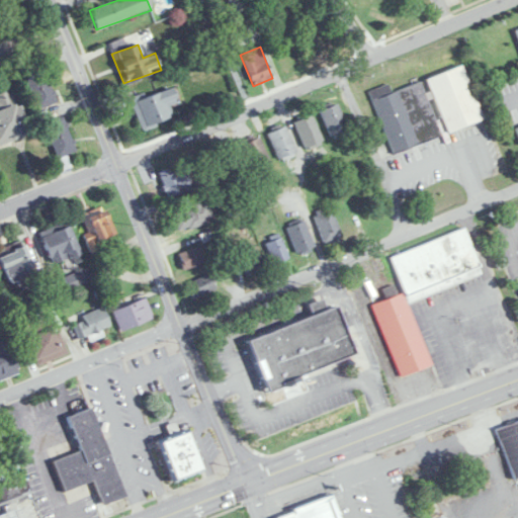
[(427,78),(444,133),(482,121),(464,66),(427,78)]
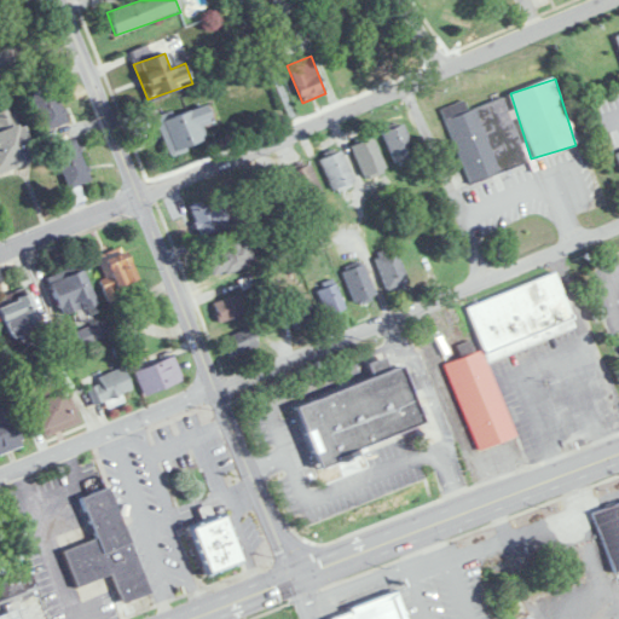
[(52,86),(30,94),(46,132),(68,122),(52,86)]
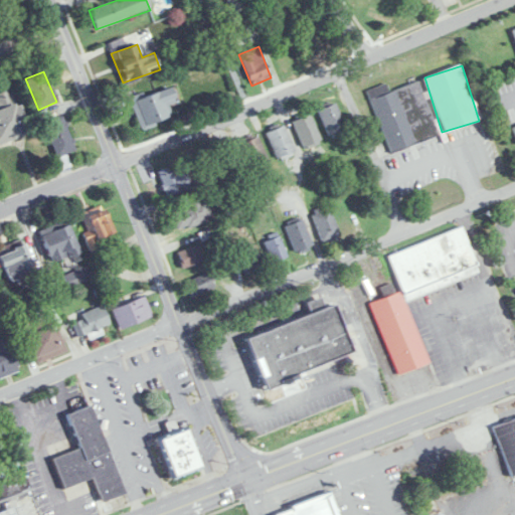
[(418,79),(370,97),(390,153),(439,136),(418,79)]
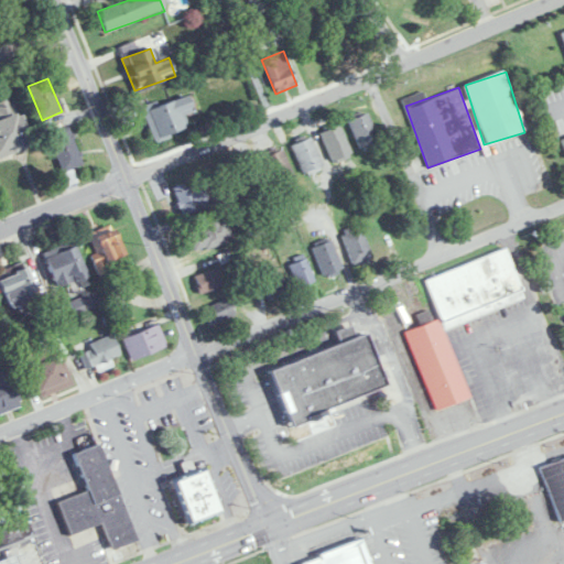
[(0,155),(28,150),(12,91),(0,95),(0,155)]
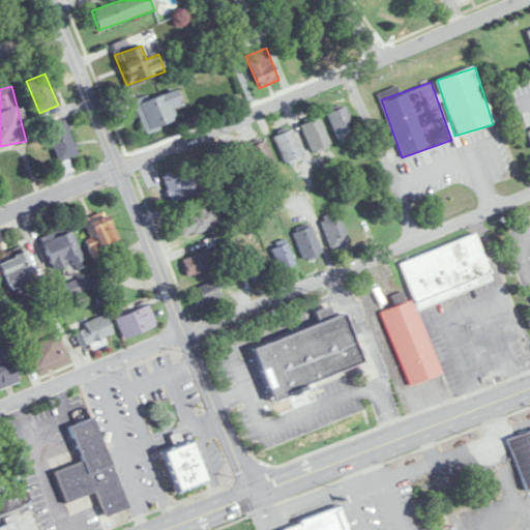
[(135,104),(145,134),(177,121),(172,109),(182,105),(176,88),(135,104)]
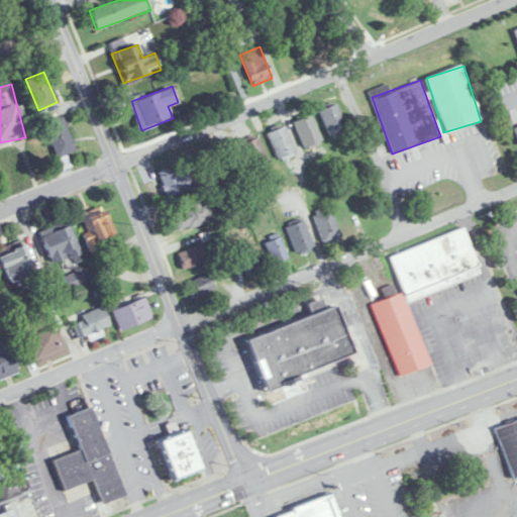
[(348,131),(336,104),(319,112),(331,138),(348,131)]
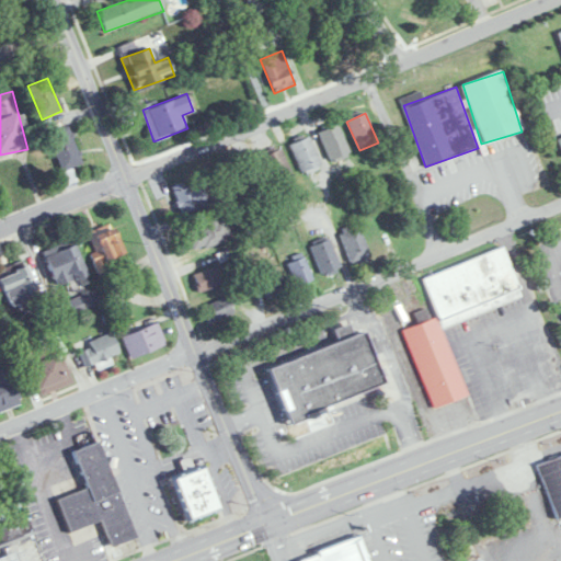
[(319,134),(332,163),(351,156),(336,125),(319,134)]
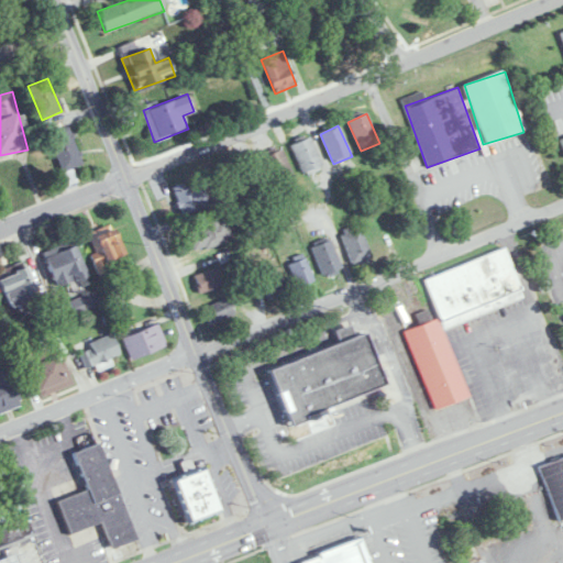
[(84,163),(67,128),(47,136),(64,172),(84,163)]
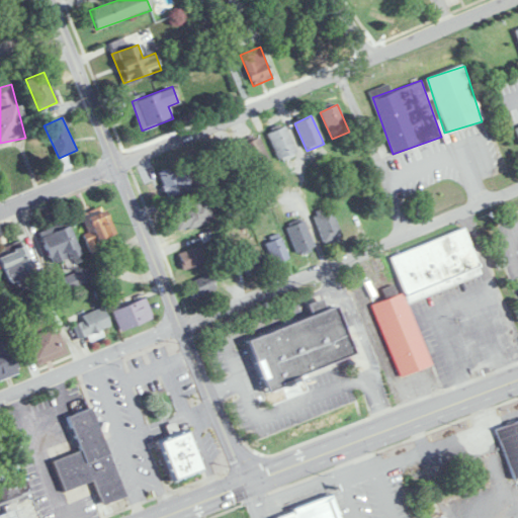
[(267,134),(279,161),(297,154),(285,126),(267,134)]
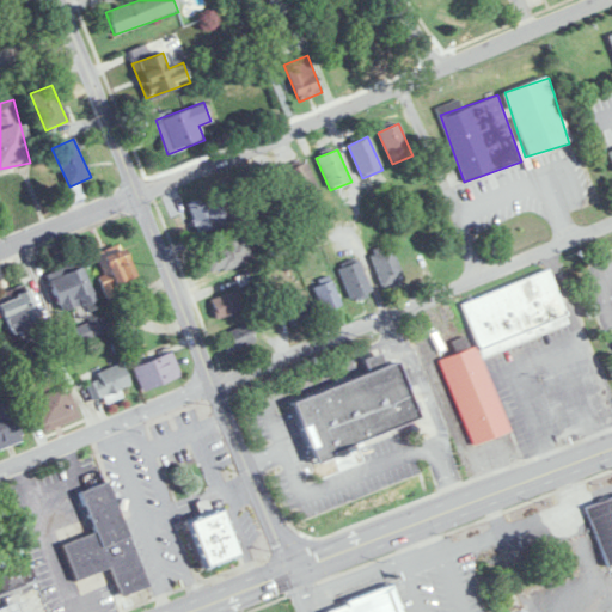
[(285,171),(295,204),(319,196),(307,164),(285,171)]
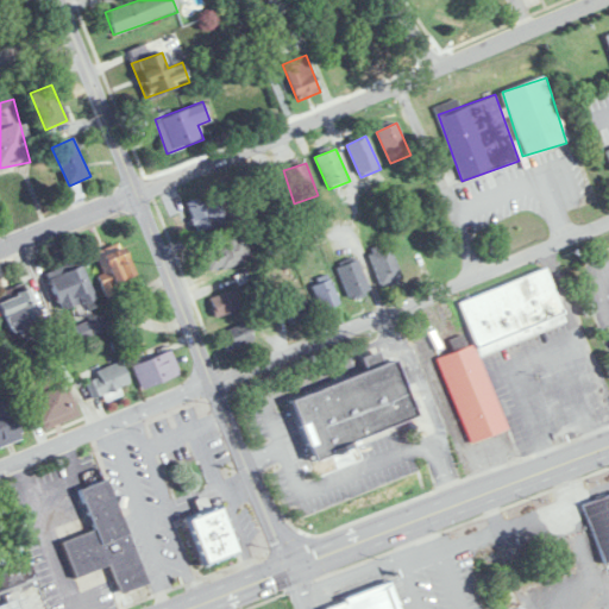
[(188,202),(199,231),(225,220),(213,193),(188,202)]
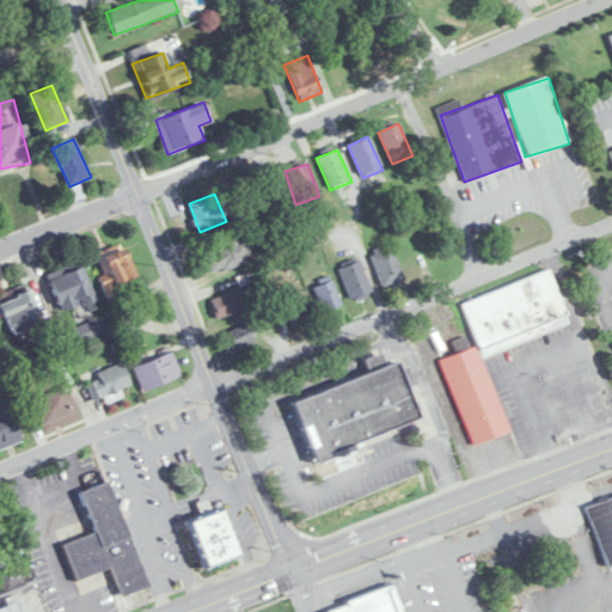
[(210,274),(251,259),(243,236),(202,250),(210,274)]
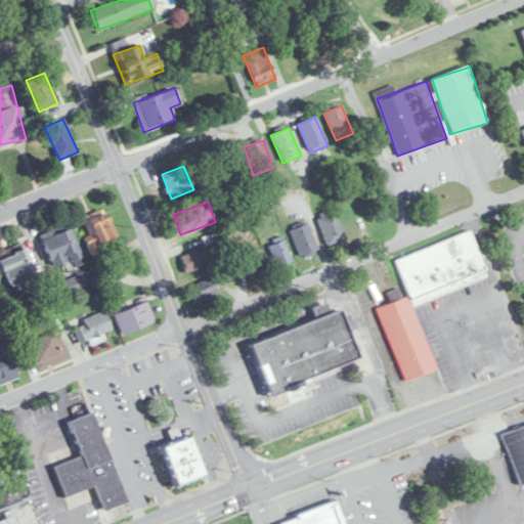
[(81,217),(92,253),(117,245),(104,209),(81,217)]
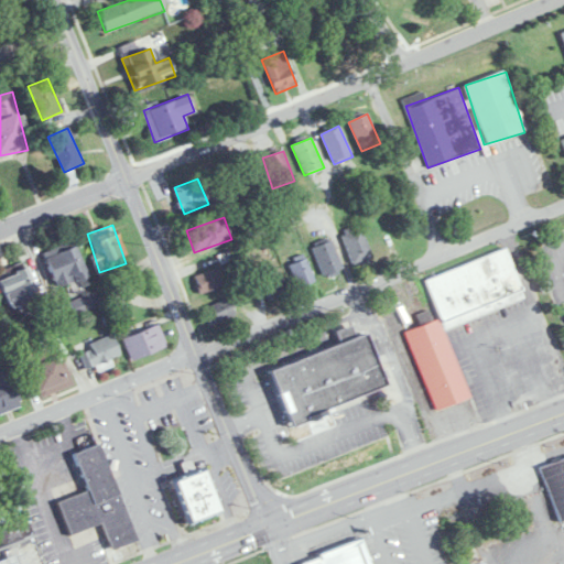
[(354,264),(372,257),(358,225),(340,232),(354,264)]
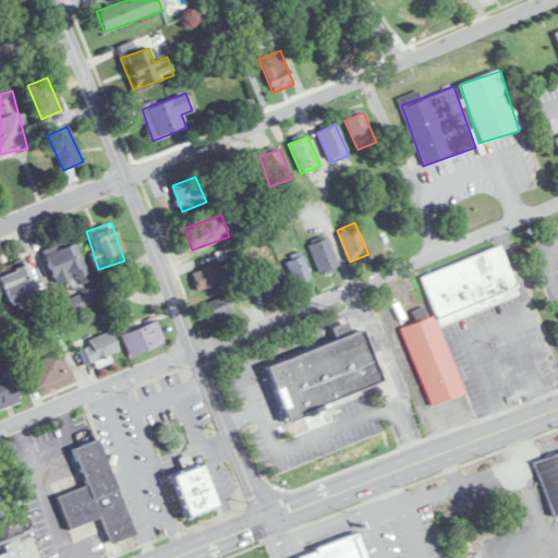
[(308,245),(319,274),(339,266),(327,238),(308,245)]
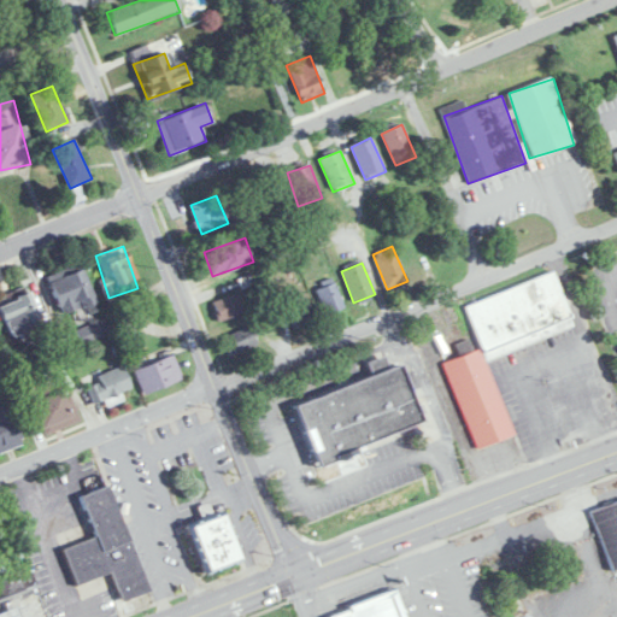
[(62,315),(95,303),(82,268),(50,280),(62,315)]
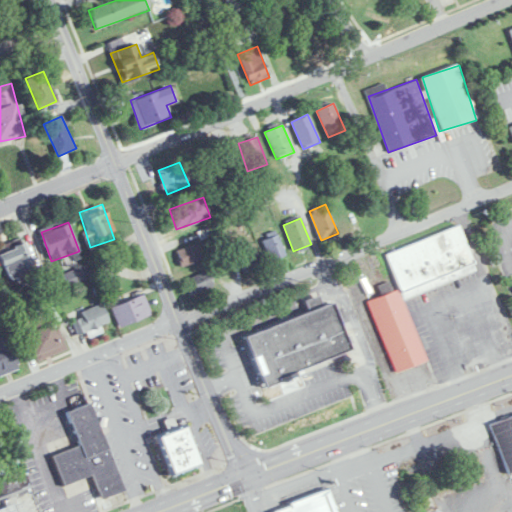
[(476,273),(460,227),(386,252),(399,290),(369,300),(394,374),(426,363),(404,298),(476,273)]
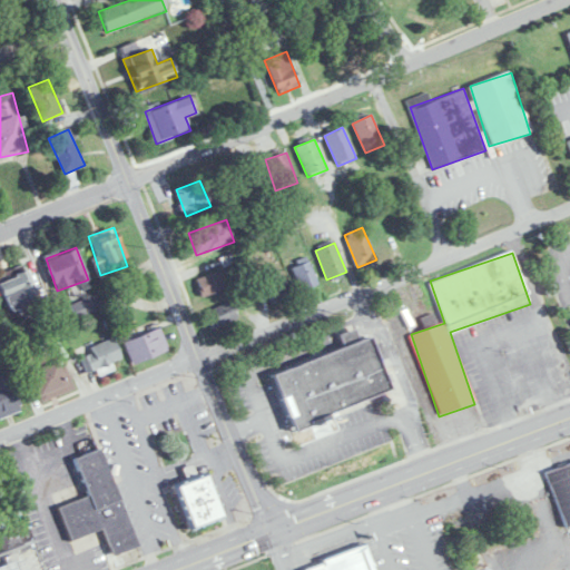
[(317,286),(310,262),(293,267),(300,292),(317,286)]
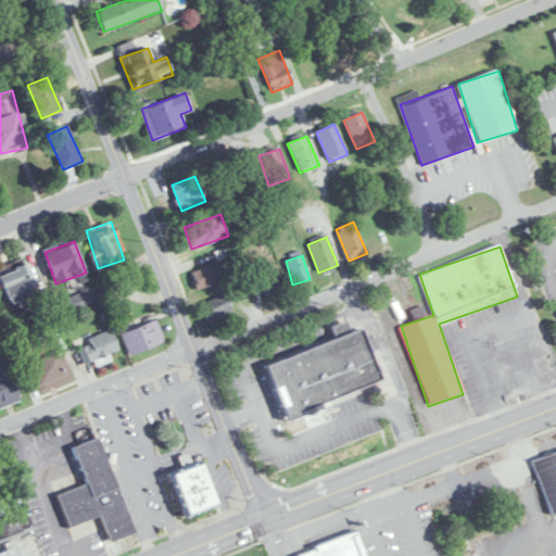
[(191,273),(199,290),(222,280),(215,263),(191,273)]
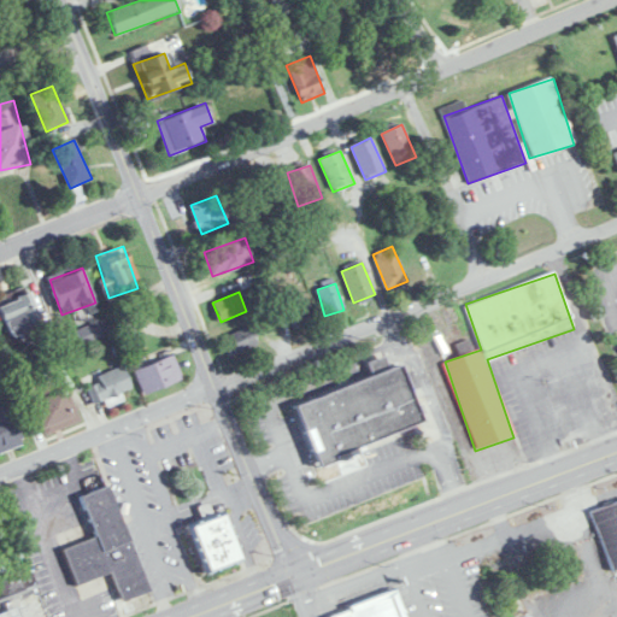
[(41,325),(27,293),(0,305),(0,313),(11,339),(41,325)]
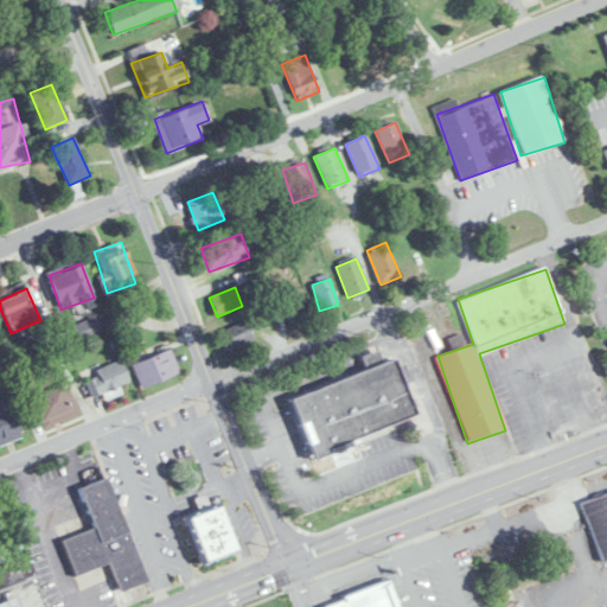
[(310,318),(300,291),(283,296),(293,323),(310,318)]
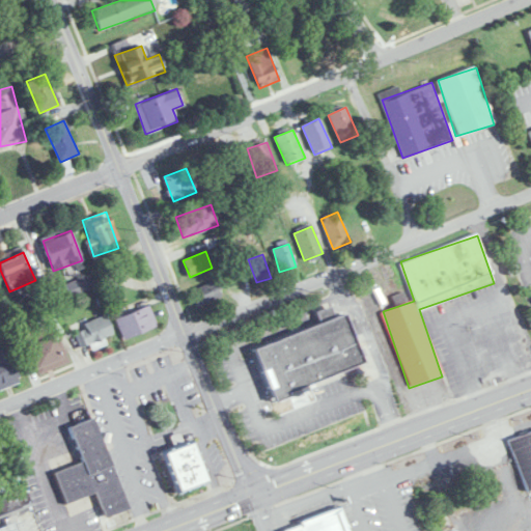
[(198,305),(221,299),(216,282),(193,288),(198,305)]
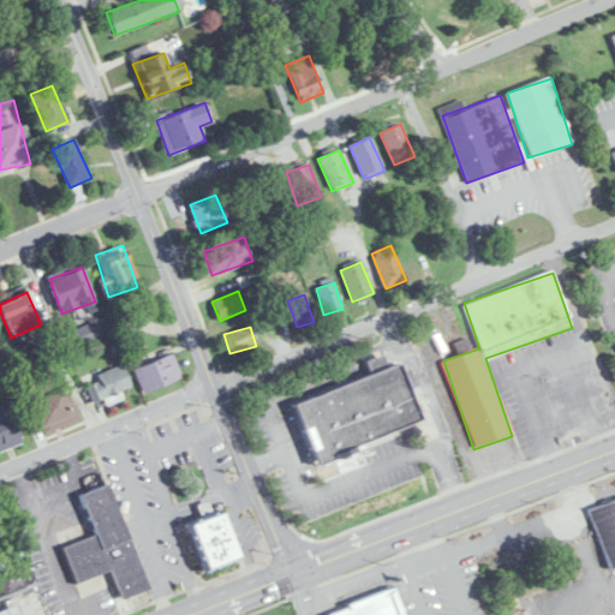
[(183,377),(173,353),(135,369),(144,394),(183,377)]
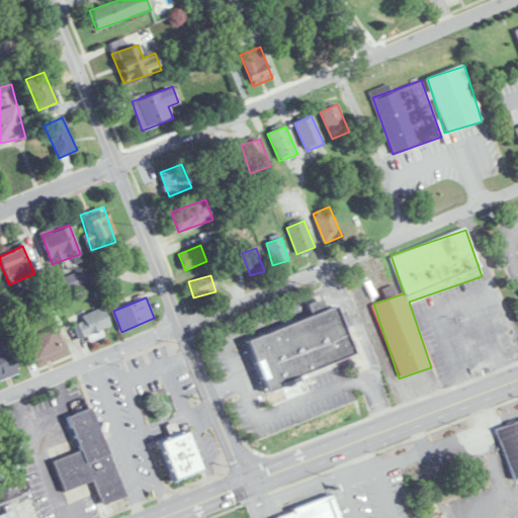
[(355,359),(338,309),(248,339),(264,390),(355,359)]
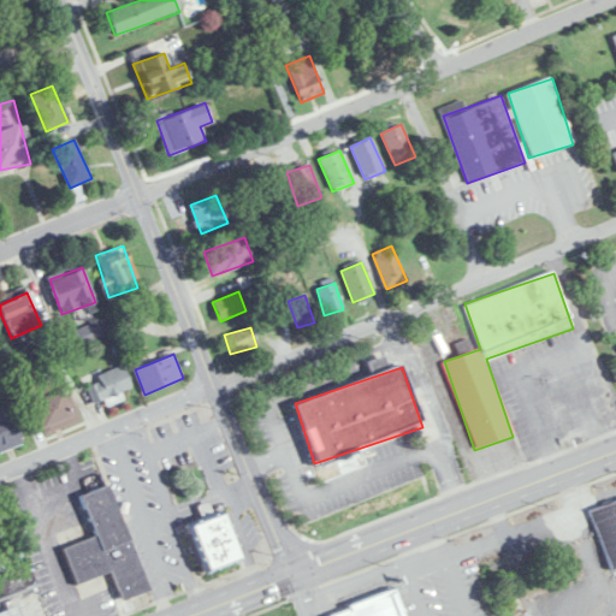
[(92,401),(130,391),(125,369),(86,379),(92,401)]
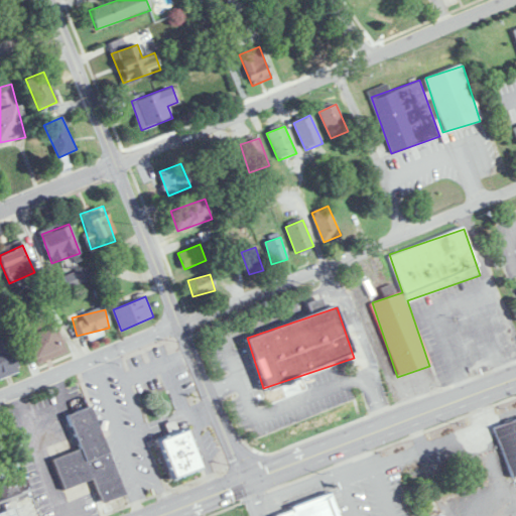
[(56,327),(28,337),(37,364),(67,353),(56,327)]
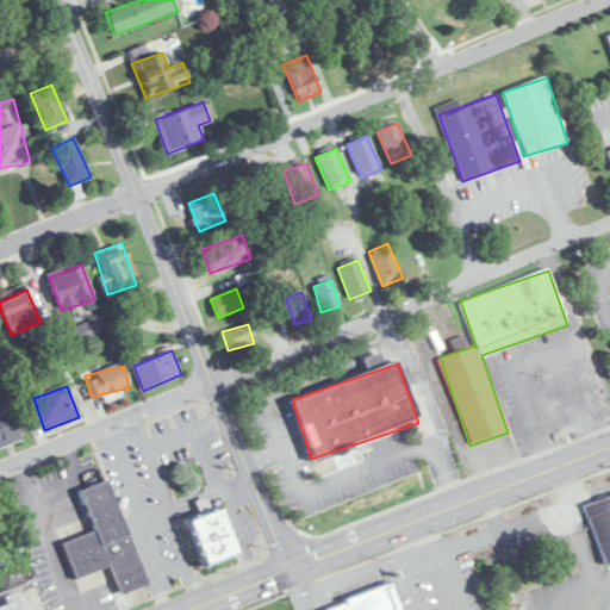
[(0,402),(0,449),(24,441),(7,399),(0,402)]
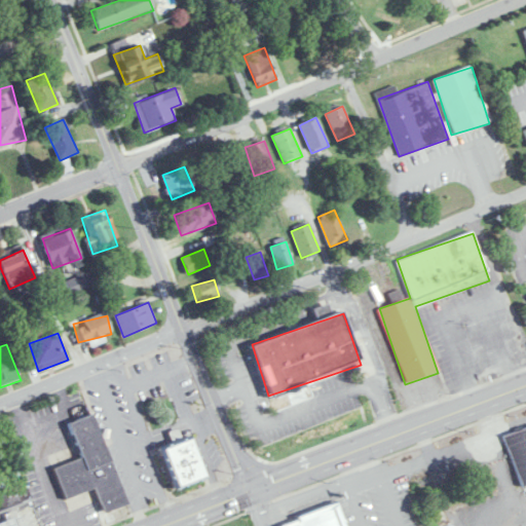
[(64,499),(95,489),(103,514),(125,505),(95,414),(69,423),(81,459),(53,468),(64,499)]
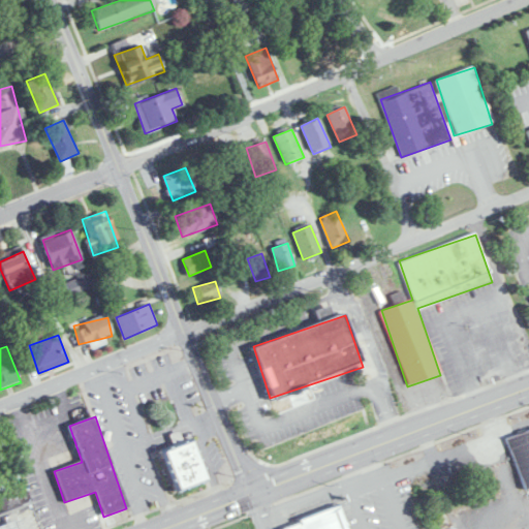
[(523,490),(528,488),(528,430),(507,437),(523,490)]
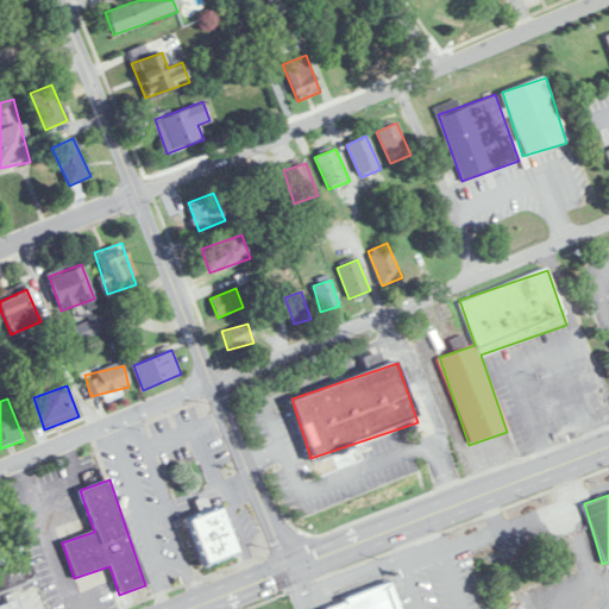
[(201,567),(236,557),(220,508),(184,520),(201,567)]
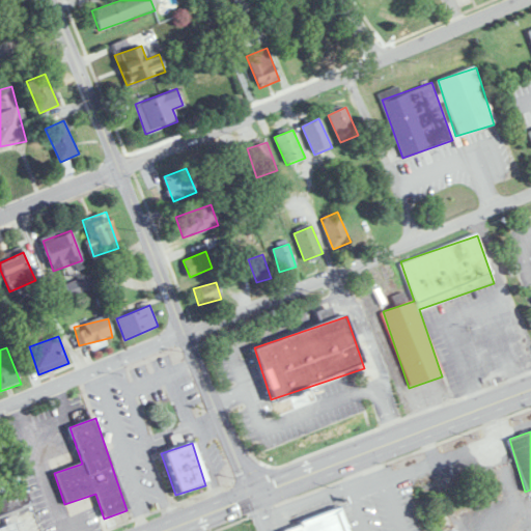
[(348,530),(341,507),(297,522),(299,530),(296,530),(348,530)]
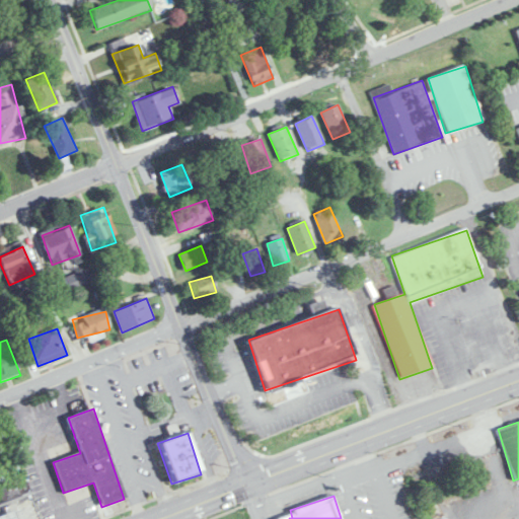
[(0,518),(16,518),(12,510),(0,516),(0,518)]
